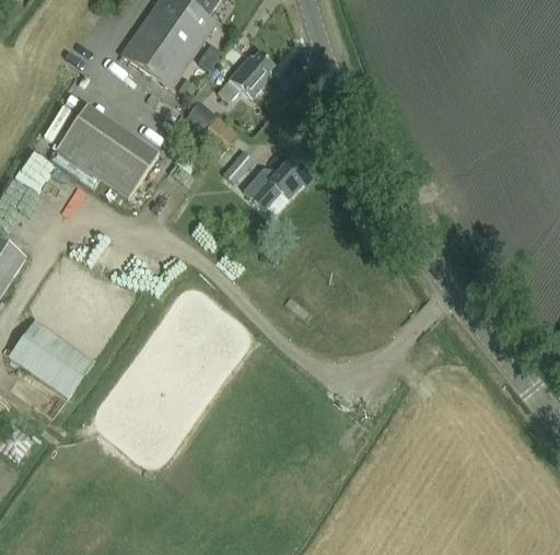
[(208,16),(219,0),(159,0),(120,55),(170,90),(217,22),(208,16)]
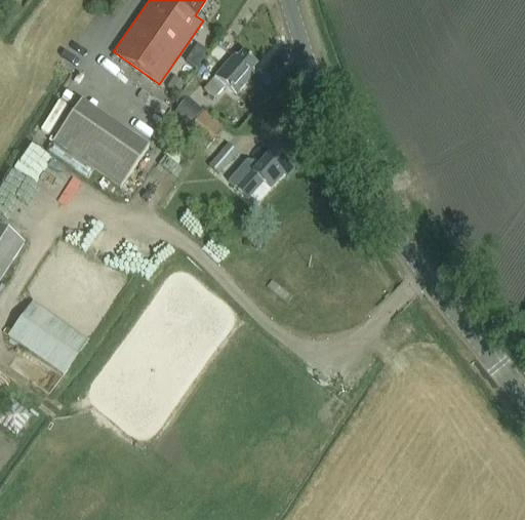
[(251,67),(256,61),(243,48),(238,54),(234,51),(214,75),(204,87),(214,95),(225,83),(235,92),(254,70),(251,67)]
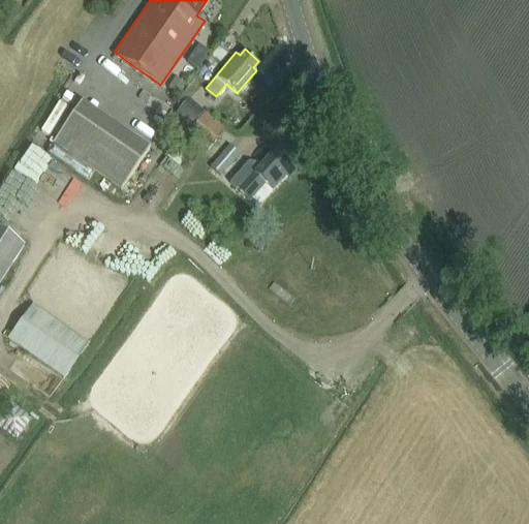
[(176,74),(168,86),(180,93),(187,83),(176,74)]
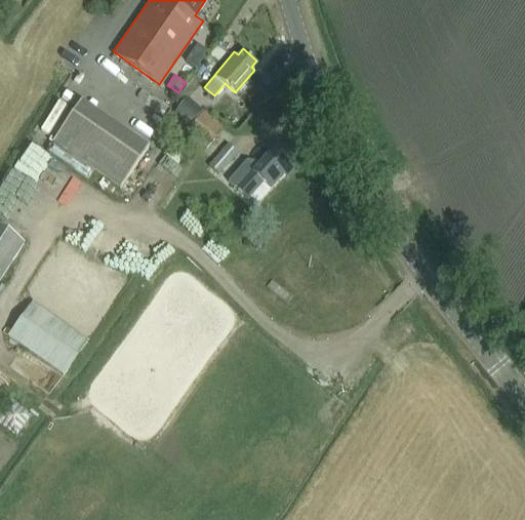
[(76,94),(49,141),(120,183),(148,136),(76,94)]
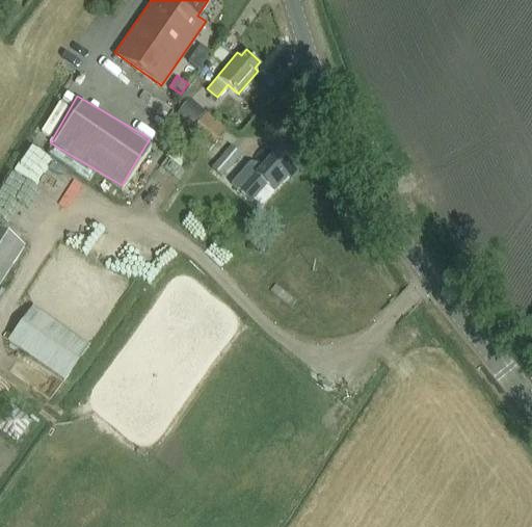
[(207,110),(204,114),(189,132),(209,149),(227,127),(207,110)]
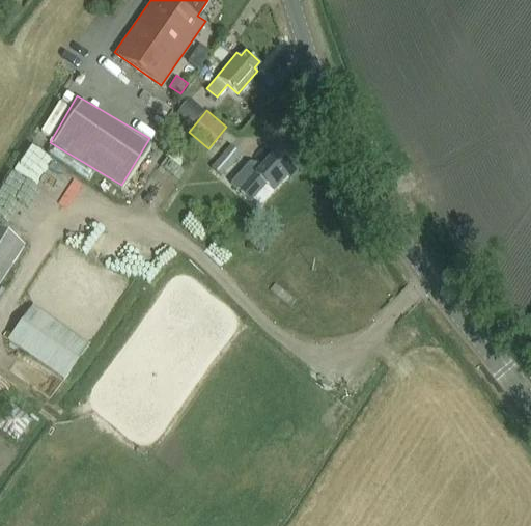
[(230,142),(212,164),(222,173),(241,151),(230,142)]
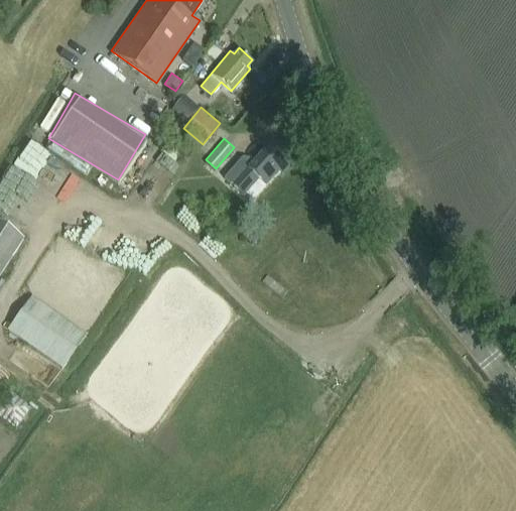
[(243,193),(246,189),(254,197),(278,168),(282,172),(293,159),(271,140),(251,162),(242,154),(224,175),(243,193)]
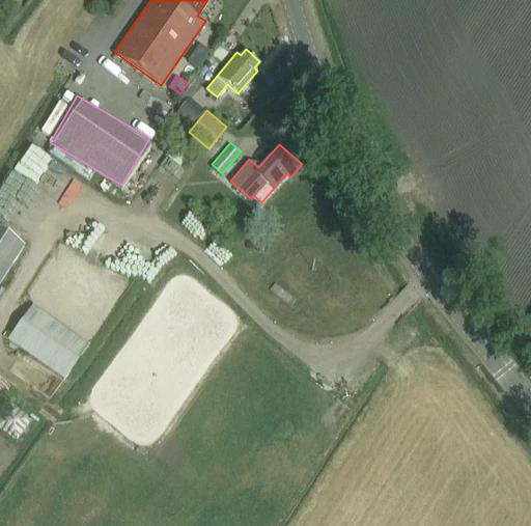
[(167,154),(179,164),(186,158),(172,147),(167,154)]
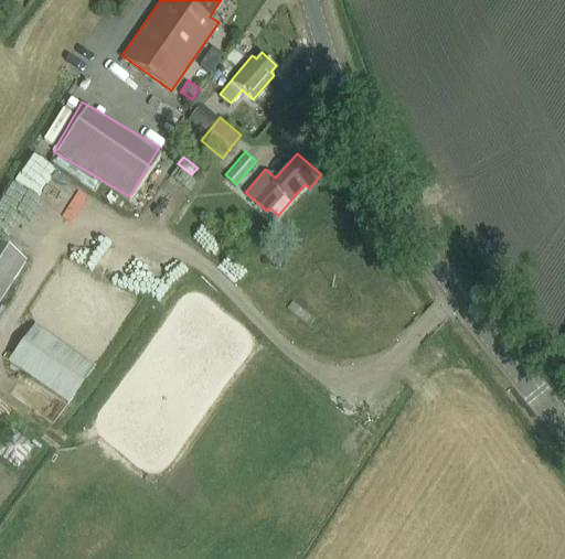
[(0,298),(27,258),(0,240),(0,298)]
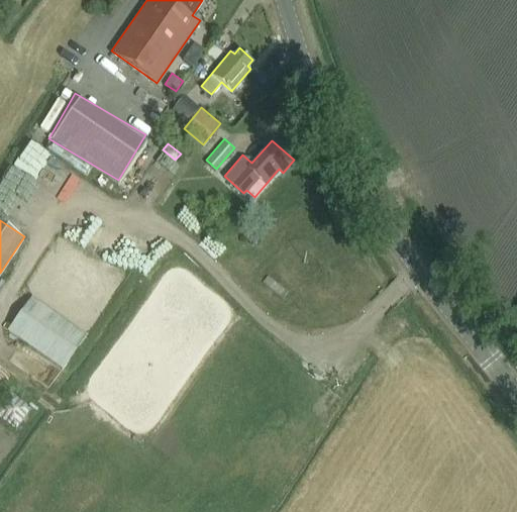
[(87,333),(32,294),(8,328),(64,368),(87,333)]
